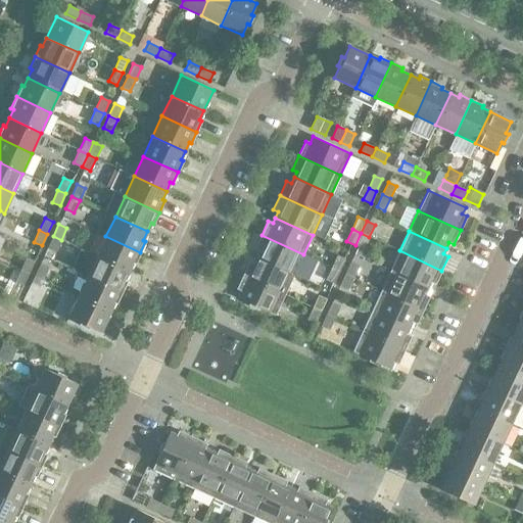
[(364,248),(369,237),(361,233),(355,245),(364,248)]
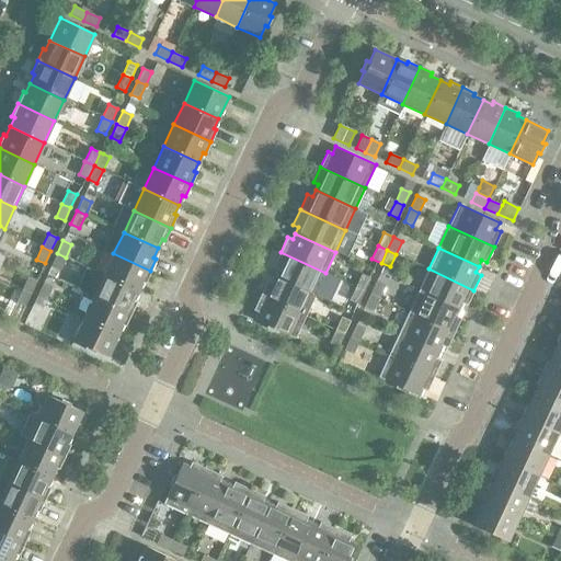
[(316,295),(325,273),(281,252),(273,267),(278,270),(275,276),(316,295)]
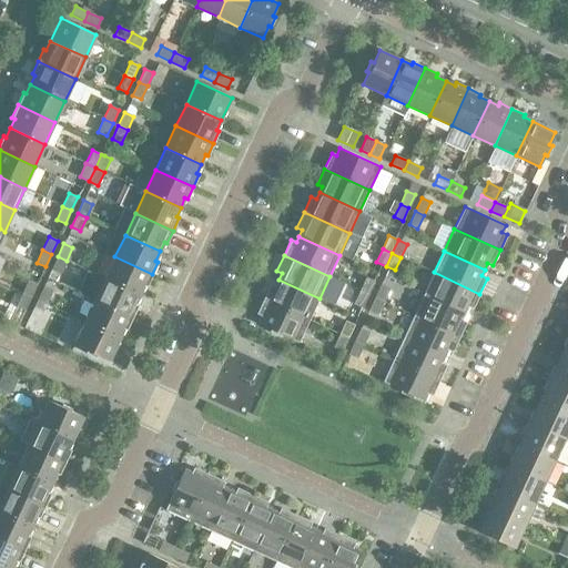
[(60,274),(67,261),(58,256),(51,270),(60,274)]
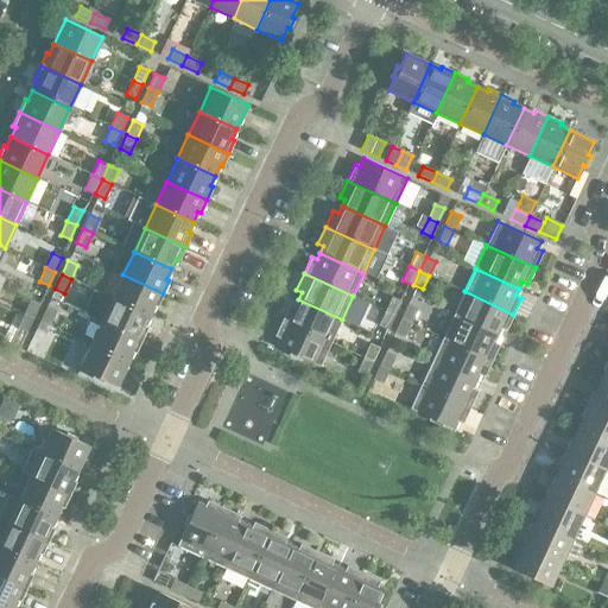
[(157,306),(163,293),(122,274),(112,298),(150,316),(154,305),(157,306)]
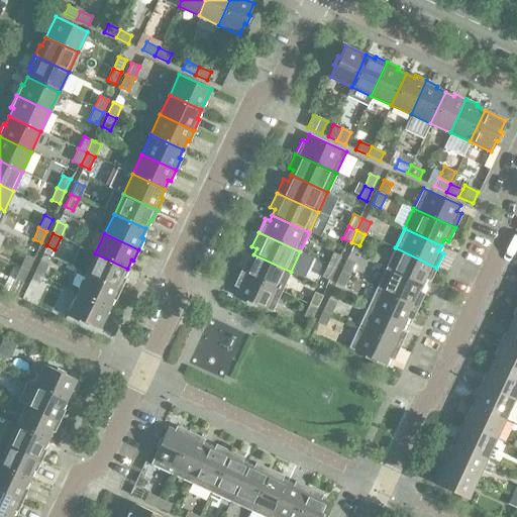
[(430,282),(436,268),(395,247),(386,268),(423,285),(425,279),(430,282)]
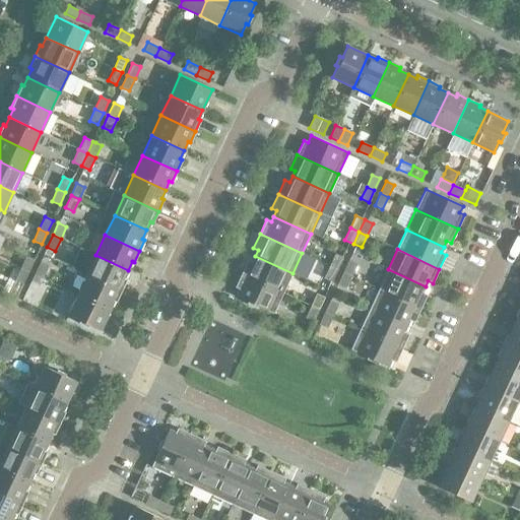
[(337,268),(342,257),(335,254),(329,265),(337,268)]
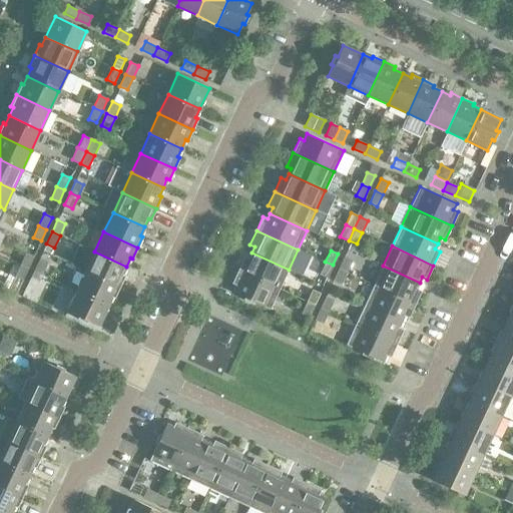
[(122,275),(126,267),(94,251),(85,272),(119,287),(124,276),(122,275)]
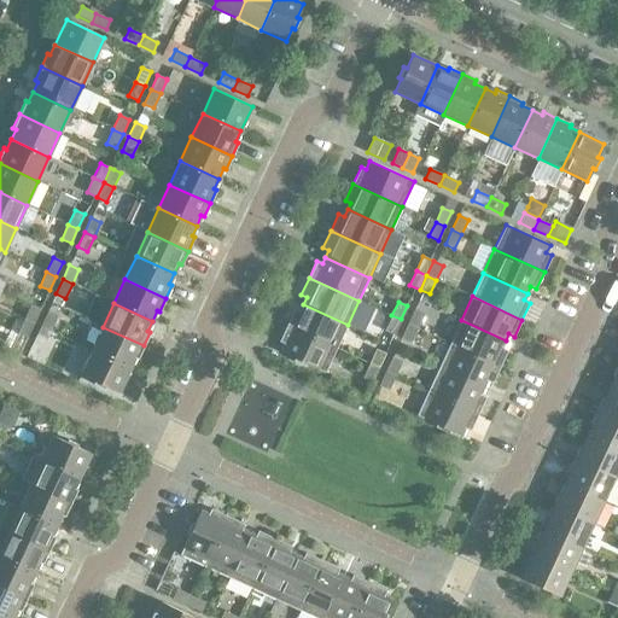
[(34,324),(41,309),(31,304),(24,319),(34,324)]
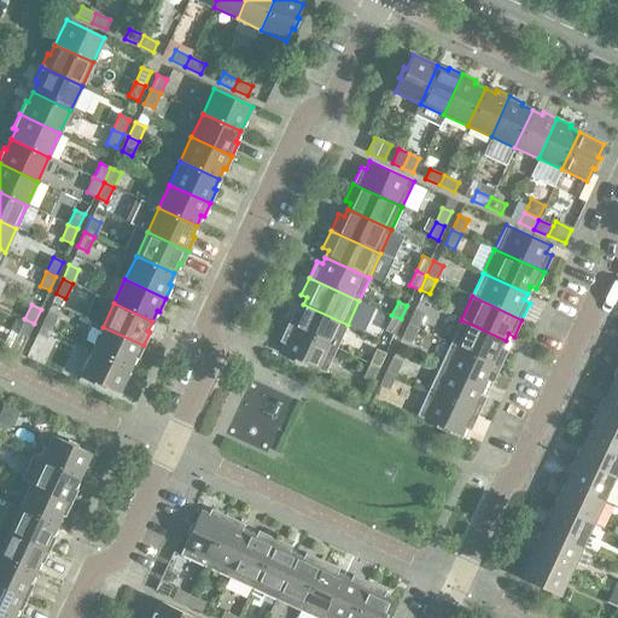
[(337,348),(348,325),(303,304),(301,310),(295,308),(286,325),(337,348)]
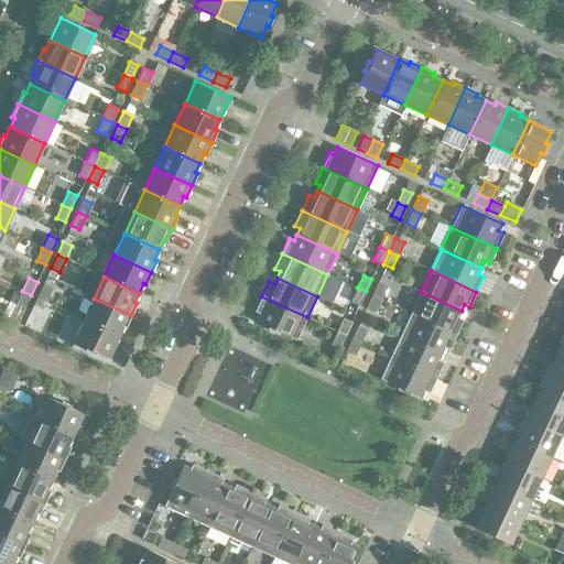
[(387,286),(378,282),(372,295),(381,300),(387,286)]
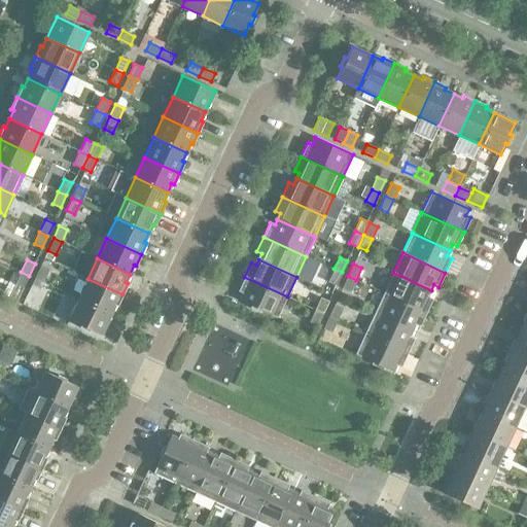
[(40,266),(35,278),(43,282),(48,270),(40,266)]
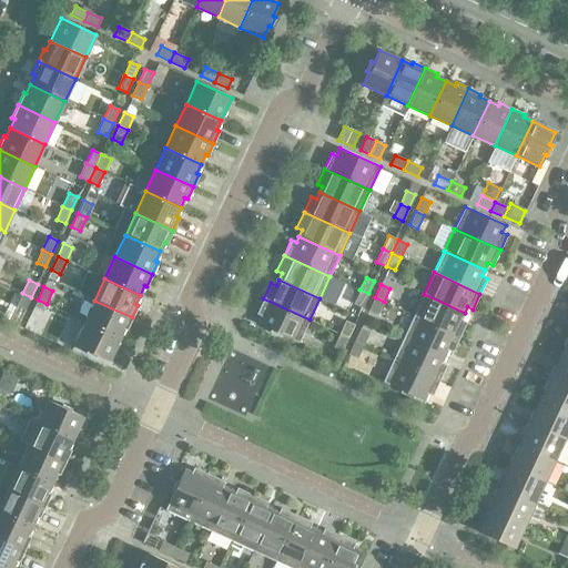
[(362,307),(368,293),(359,290),(354,304),(362,307)]
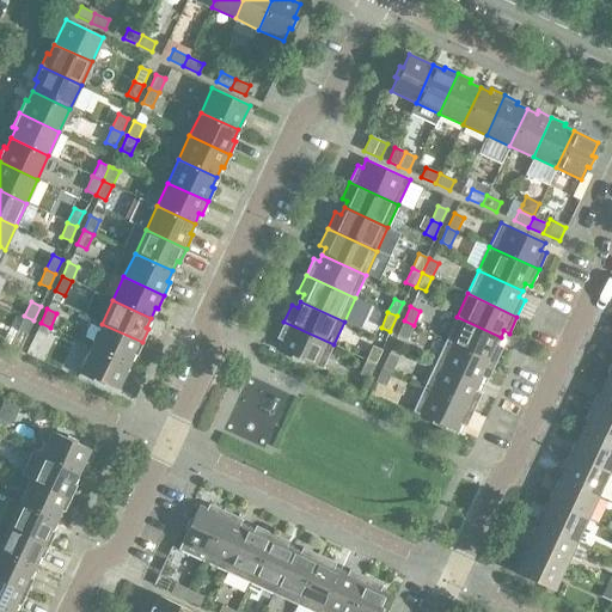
[(26,335),(34,320),(24,316),(17,330),(26,335)]
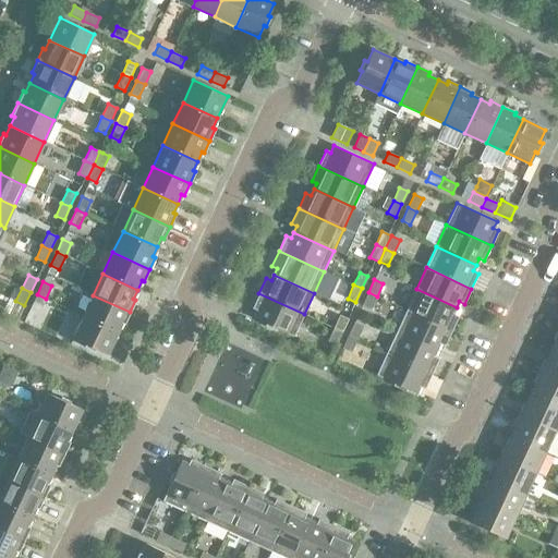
[(453,314),(457,307),(416,289),(407,310),(451,331),(459,316),(453,314)]
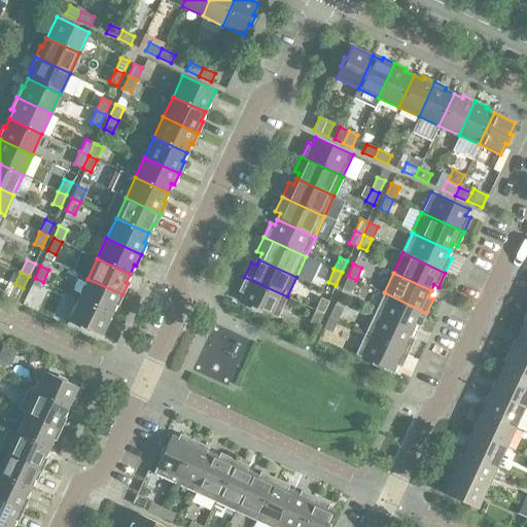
[(350,292),(356,280),(348,276),(342,288),(350,292)]
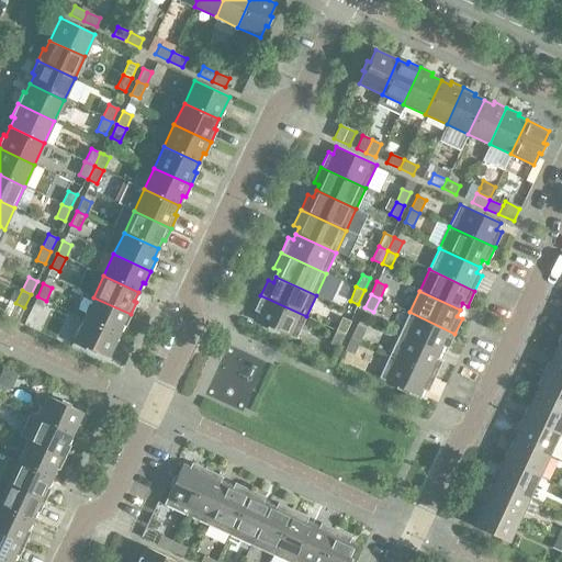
[(295,339),(306,316),(260,295),(254,311),(259,313),(256,321),(268,326),(267,328),(277,333),(278,330),(295,339)]
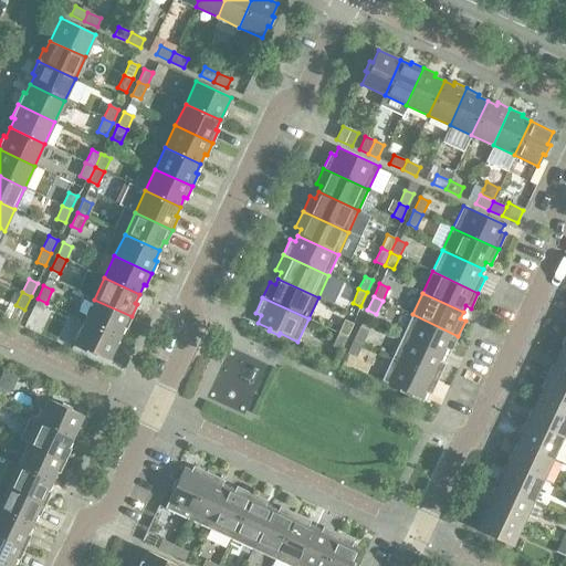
[(40,316),(46,303),(38,299),(31,312),(40,316)]
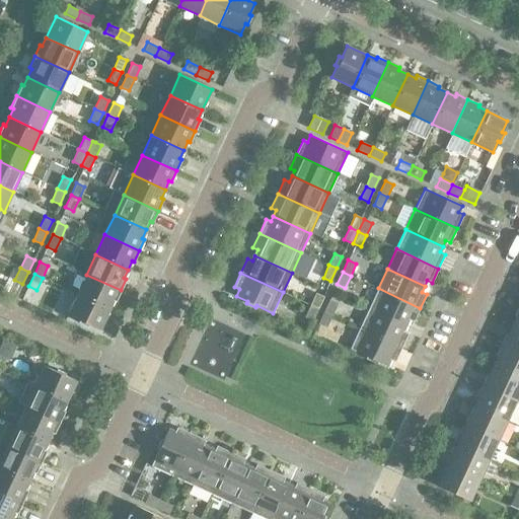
[(116,301),(121,290),(86,275),(77,294),(109,309),(113,300),(116,301)]
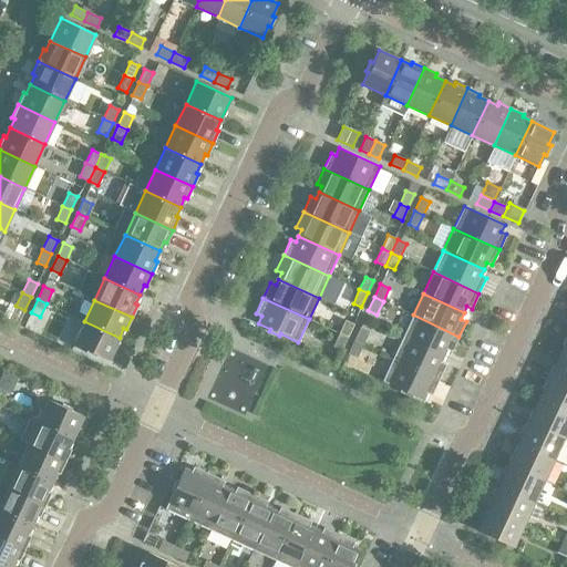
[(452,352),(459,337),(413,315),(403,337),(443,356),(446,350),(452,352)]
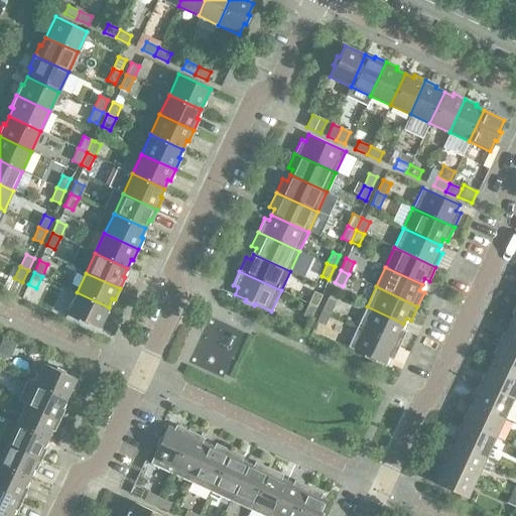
[(316,307),(321,295),(313,291),(308,303),(316,307)]
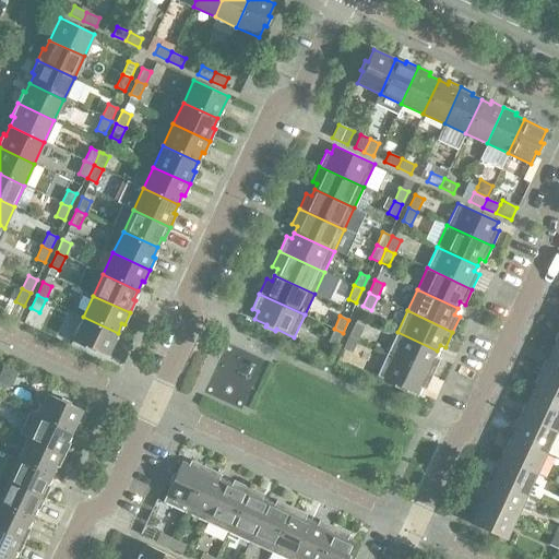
[(107,355),(118,333),(83,317),(73,340),(85,345),(84,347),(94,352),(95,349),(107,355)]
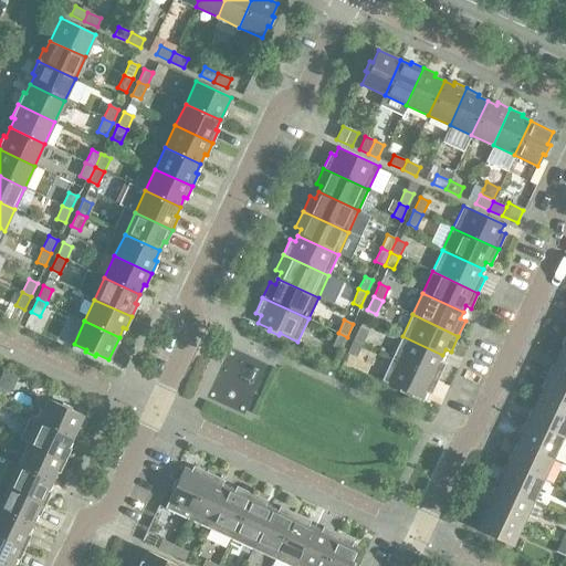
[(359,326),(353,341),(362,344),(368,331),(359,326)]
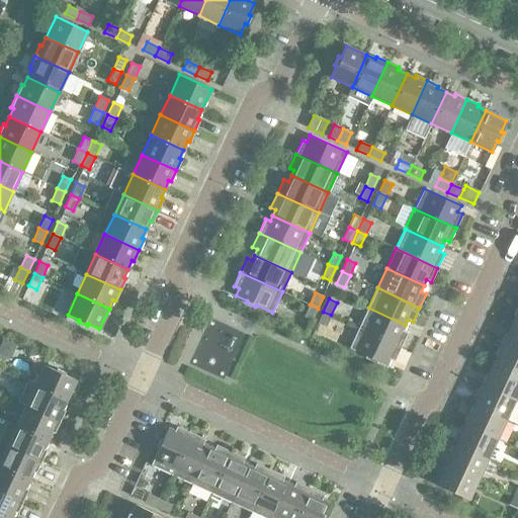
[(312,321),(318,309),(310,305),(304,317),(312,321)]
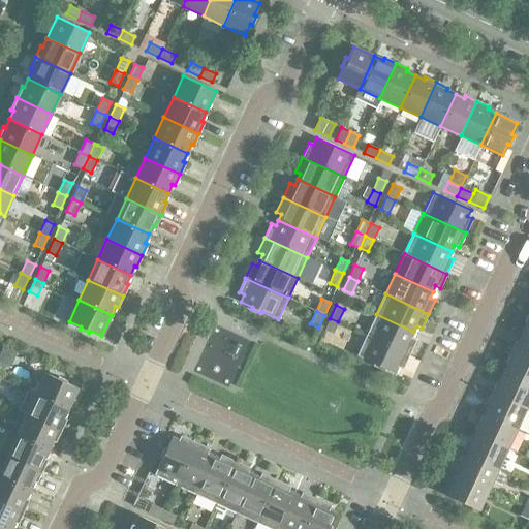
[(411,338),(413,332),(376,314),(367,335),(409,354),(415,340),(411,338)]
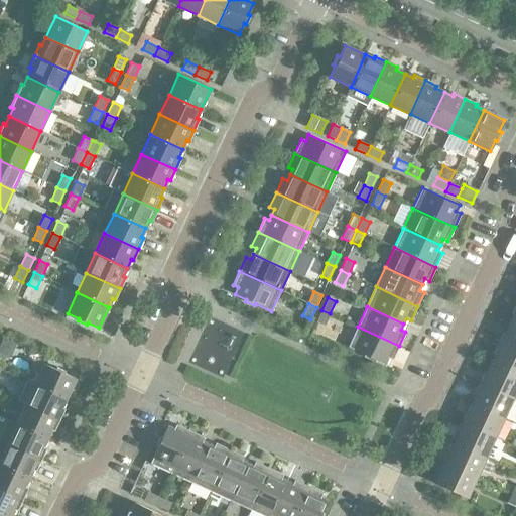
[(321,333),(330,313),(321,310),(316,321),(312,329),(321,333)]
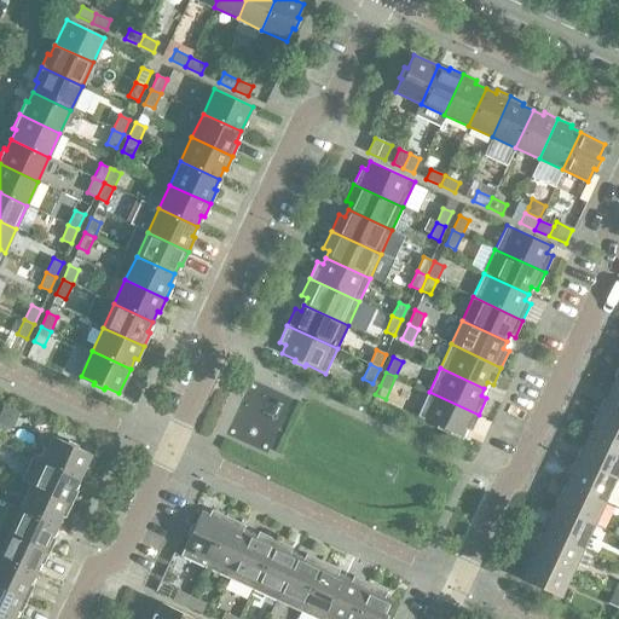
[(618,421),(618,393),(609,388),(599,412),(618,421)]
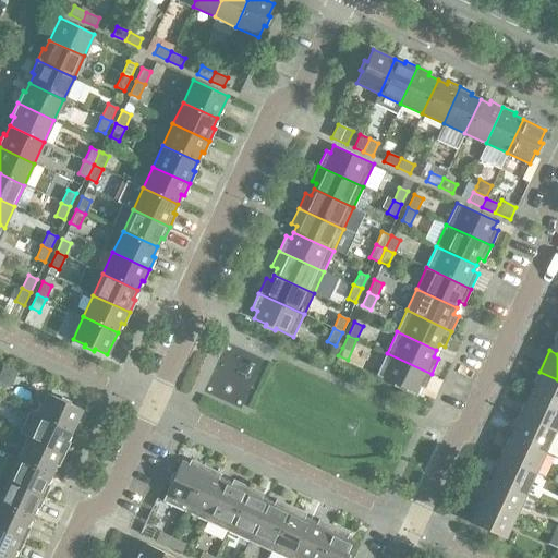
[(424,389),(432,374),(387,353),(376,375),(393,384),(392,386),(403,390),(404,388),(416,393),(420,387),(424,389)]
